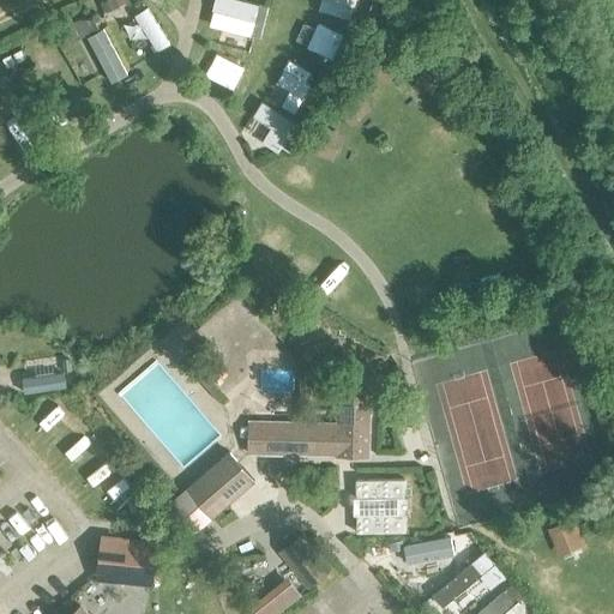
[(247,452),(366,456),(367,380),(336,379),(335,422),(248,420),(247,452)]
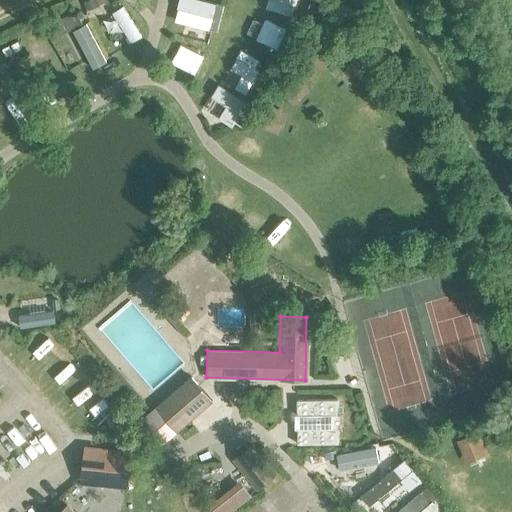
[(190,375),(138,421),(160,446),(175,433),(212,400),(190,375)]
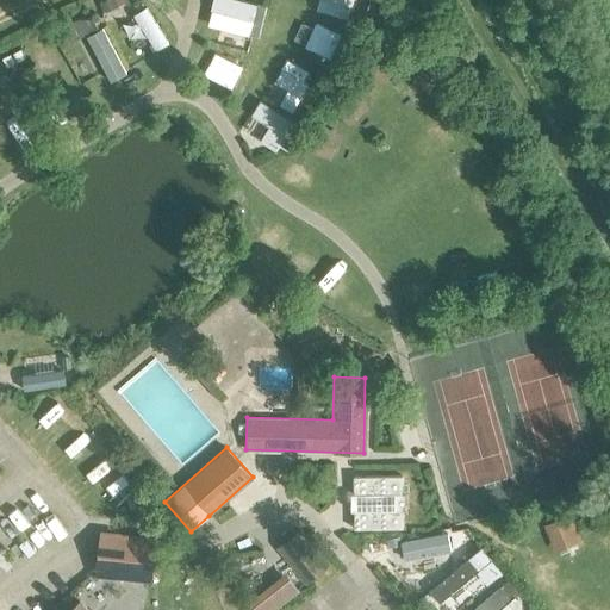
[(402,475),(353,475),(353,495),(355,495),(356,510),(354,510),(354,528),(403,528),(403,511),(408,511),(408,493),(402,493),(402,475)]
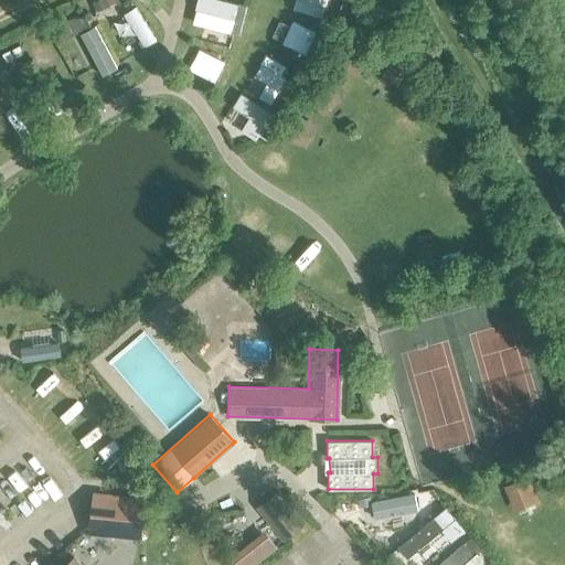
[(256,507),(284,541),(306,523),(277,489),(256,507)]
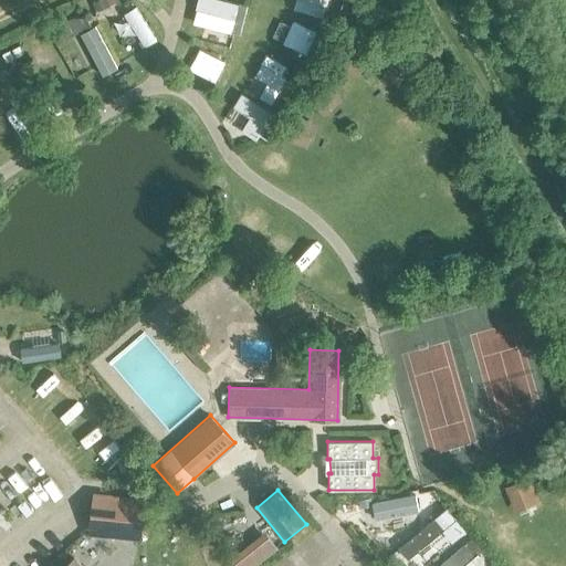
[(142,527),(143,527),(146,498),(94,491),(90,534),(140,540),(142,527)]
